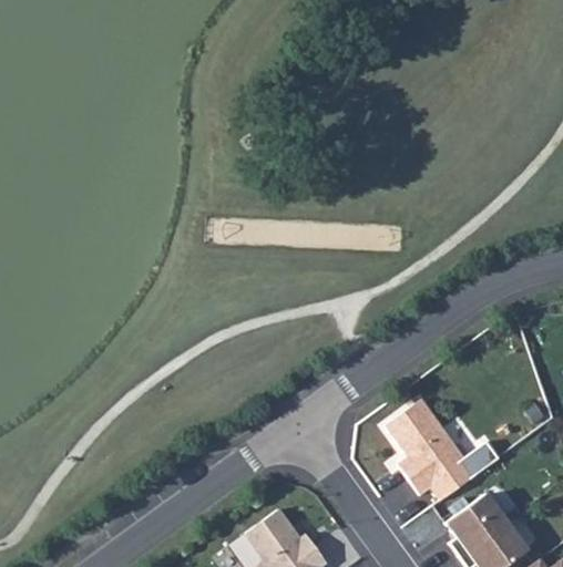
[(422,399),(387,425),(410,456),(399,464),(422,495),(437,484),(447,497),(500,459),(487,441),(464,457),(422,399)]
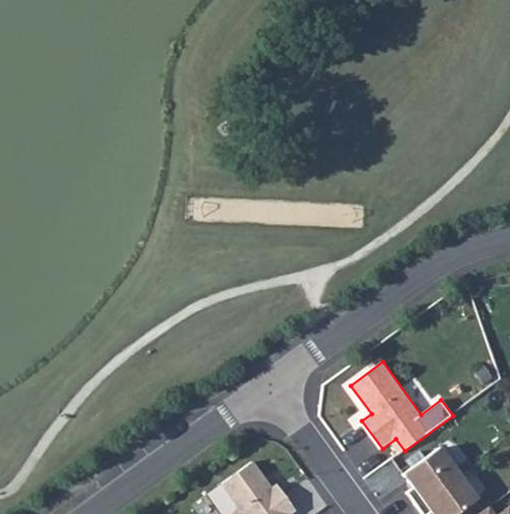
[(396,439),(392,442),(401,454),(405,451),(396,439)]
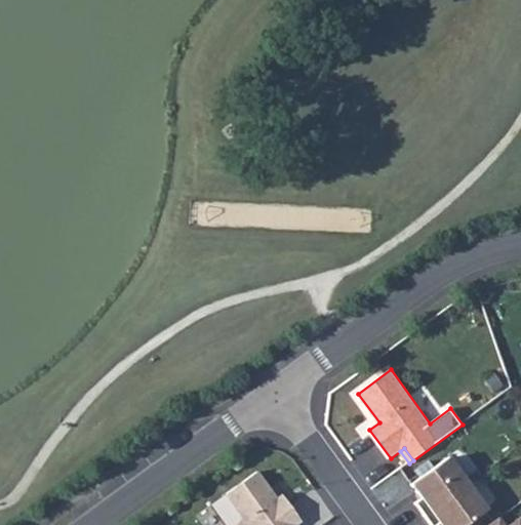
[(417,502),(427,516),(470,484),(450,457),(413,484),(424,497),(417,502)]
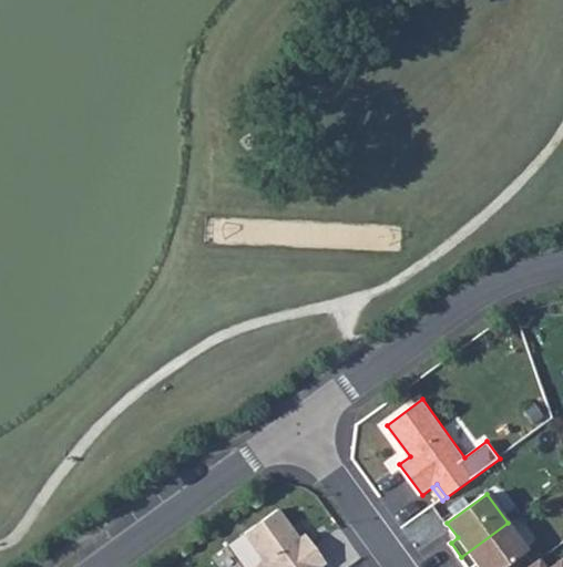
[(256,566),(323,566),(328,563),(307,534),(302,538),(280,509),(245,534),(265,562),(256,566)]
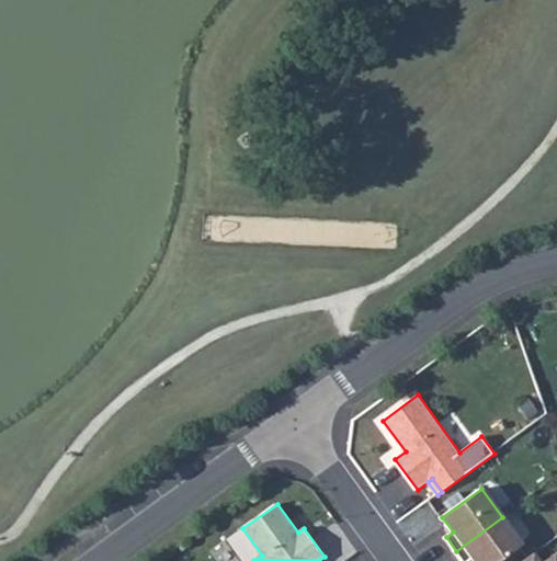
[(502,517),(456,551),(463,560),(469,560),(473,559),(474,560),(501,560),(523,546),(502,517)]
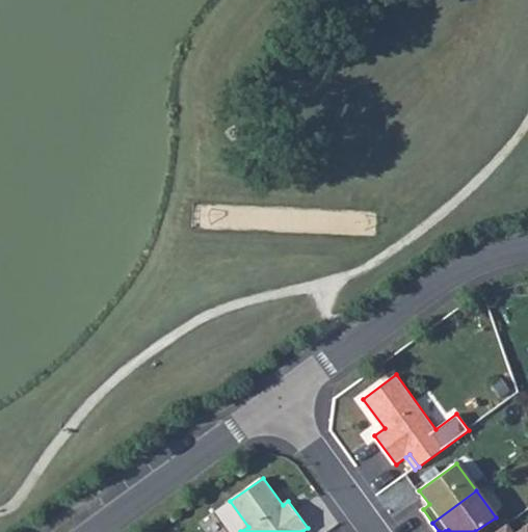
All buildings are outlined.
